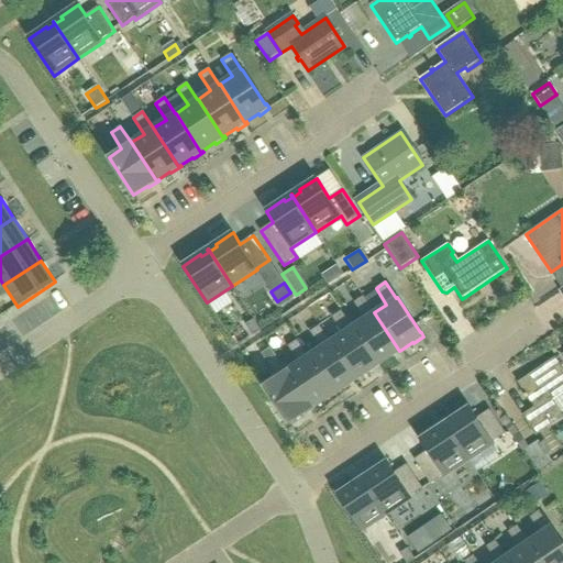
[(399,351),(374,312),(363,297),(354,302),(364,319),(352,327),(377,365),(379,364),(390,356),(392,357),(403,351),(401,350),(399,351)]
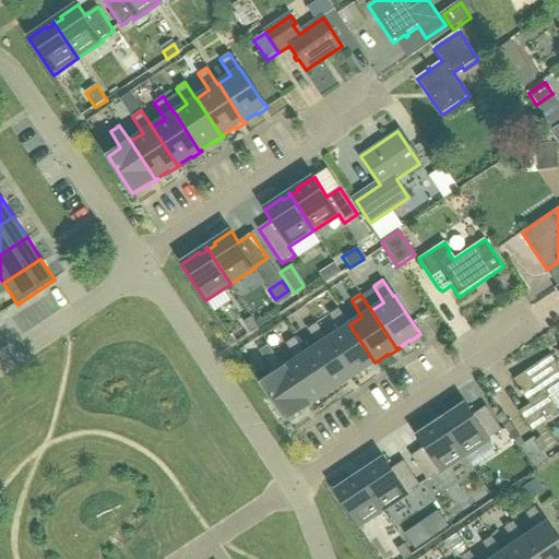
[(375,363),(349,324),(349,325),(339,309),(329,316),(340,331),(328,340),(353,377),(354,376),(366,368),(367,370),(377,364),(377,361),(375,363)]
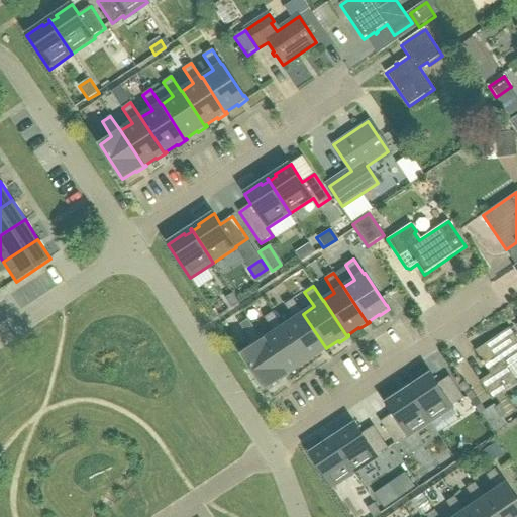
[(226,298),(232,308),(240,304),(233,294),(226,298)]
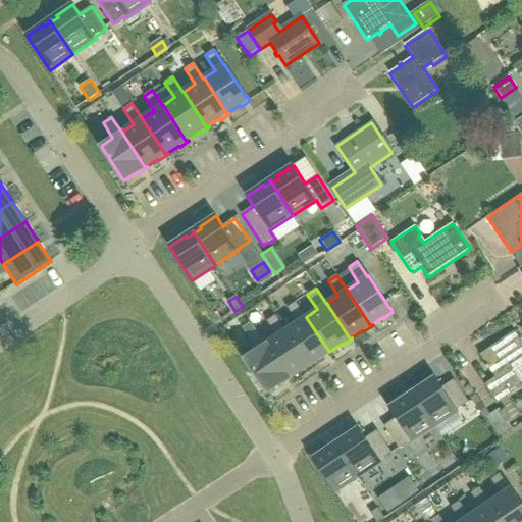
[(329,352),(306,317),(296,302),(286,308),(297,323),(285,330),(309,366),(310,365),(321,357),(322,359),(331,353),(330,351),(329,352)]
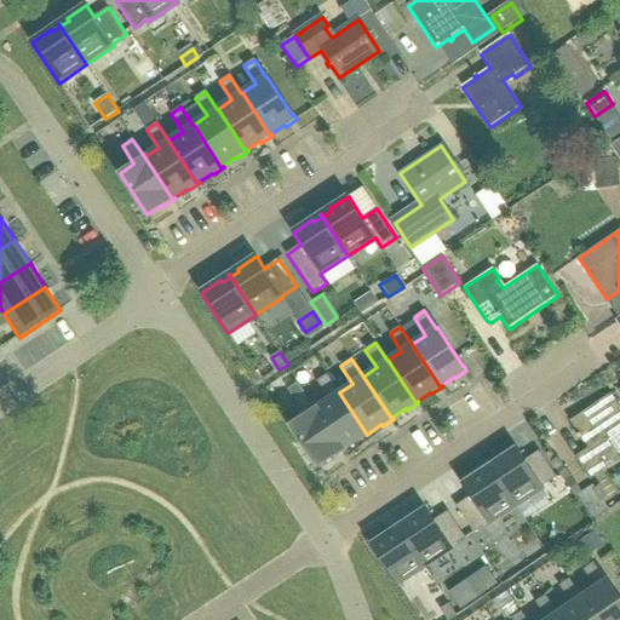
[(367,435),(339,392),(327,375),(316,382),(328,400),(315,408),(343,451),(344,449),(357,441),(359,442),(369,435),(368,434),(367,435)]
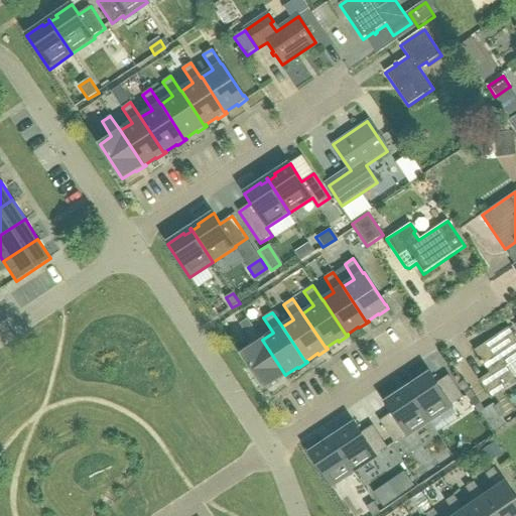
[(285,375),(262,340),(247,318),(239,325),(253,346),(241,354),(264,389),(277,380),(278,381),(287,375),(286,374),(285,375)]
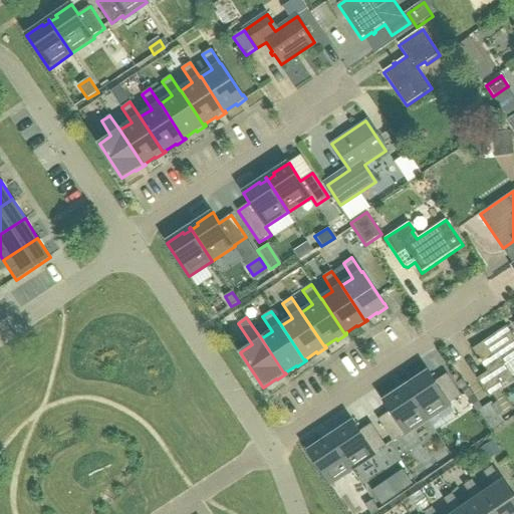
[(502,366),(513,358),(513,335),(508,326),(474,349),(480,359),(478,360),(480,363),(482,362),(488,371),(477,378),(490,398),(513,380),(513,377),(510,372),(508,374),(502,366)]
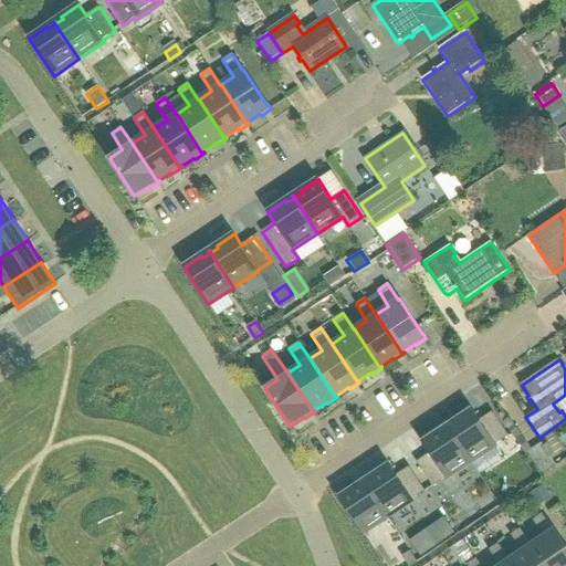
[(448,426),(447,426),(472,463),(498,447),(496,444),(509,437),(492,411),(480,420),(472,409),(454,420),(457,422),(449,428),(448,426)]
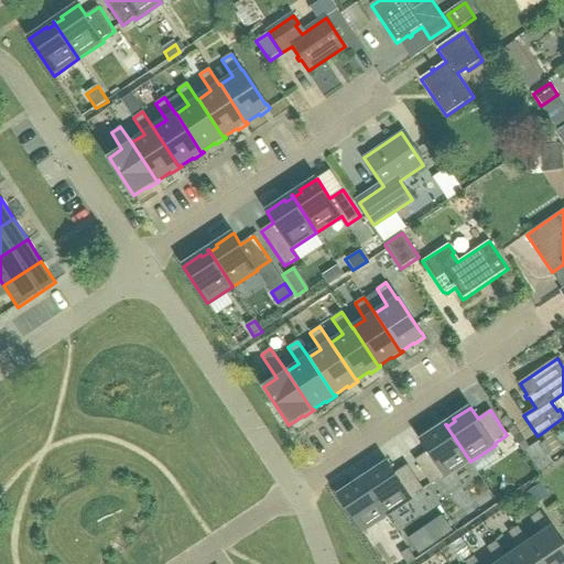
[(470,462),(445,424),(446,426),(440,432),(437,430),(420,441),(427,452),(415,461),(432,485),(444,476),(445,478),(470,462)]
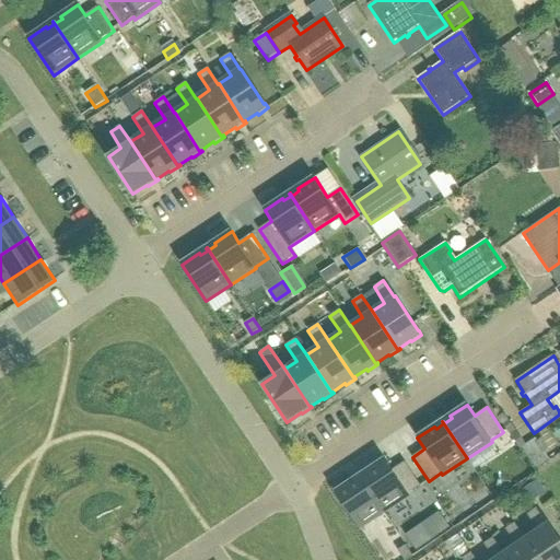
[(360,476),(385,513),(410,496),(409,494),(421,486),(405,462),(393,470),(385,459),(368,470),(370,473),(362,477),(361,475),(360,476)]
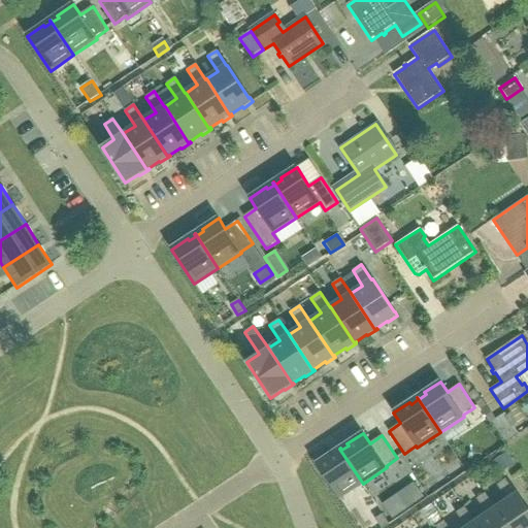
[(339,499),(363,484),(339,449),(340,451),(334,455),(332,453),(316,464),(339,499)]
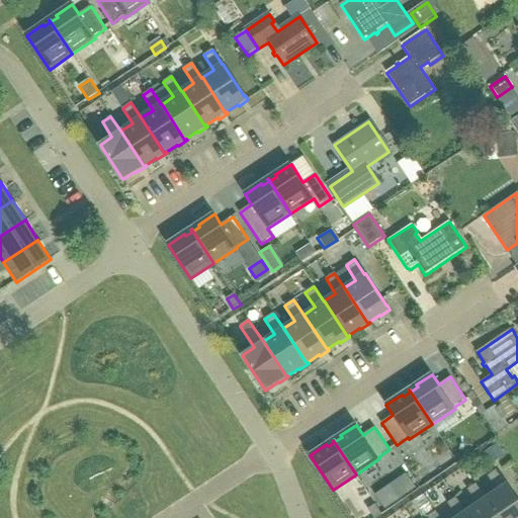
[(499,517),(517,517),(517,501),(507,485),(506,485),(496,470),(487,476),(497,491),(486,499),(499,517)]
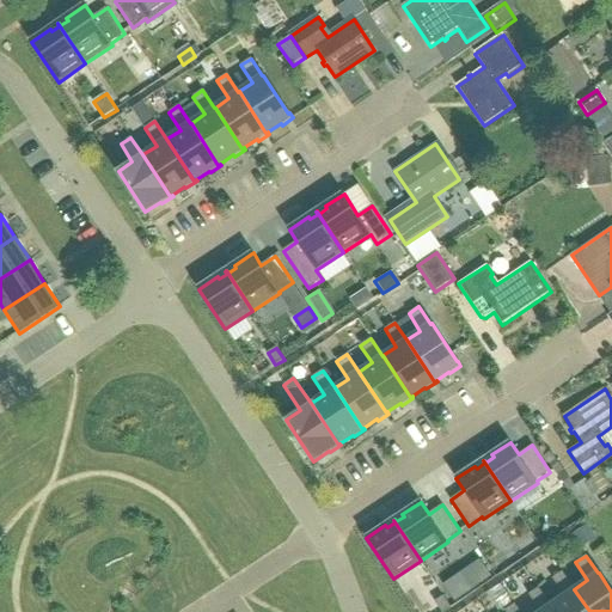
[(589,611),(574,589),(562,571),(552,579),(564,597),(550,605),(555,611),(589,611)]
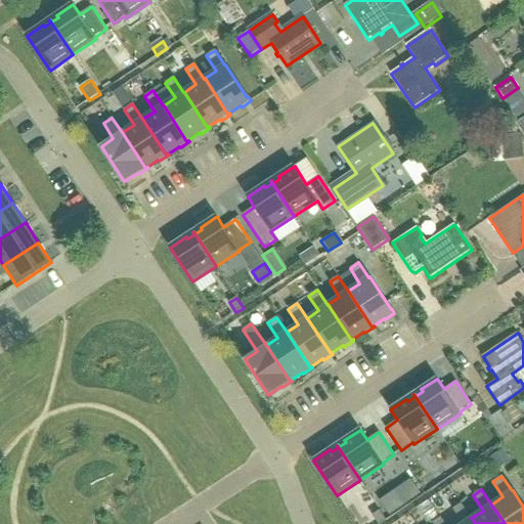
[(475,523),(471,518),(461,504),(452,509),(463,523),(462,523),(475,523)]
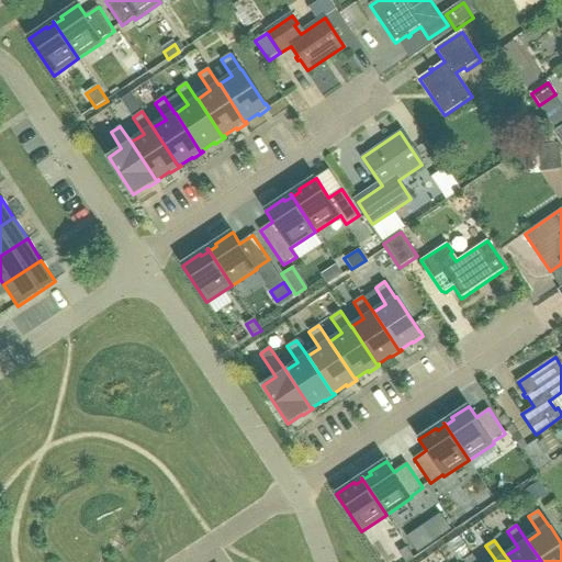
[(407,548),(400,552),(405,561),(408,561),(415,559),(407,548)]
